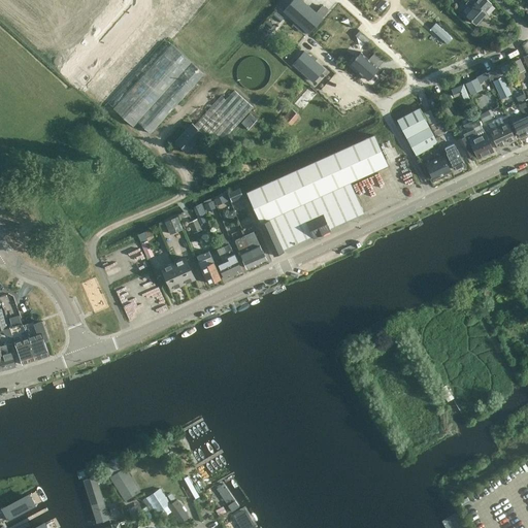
[(307,33),(322,18),(301,0),(292,0),(283,10),(307,33)]
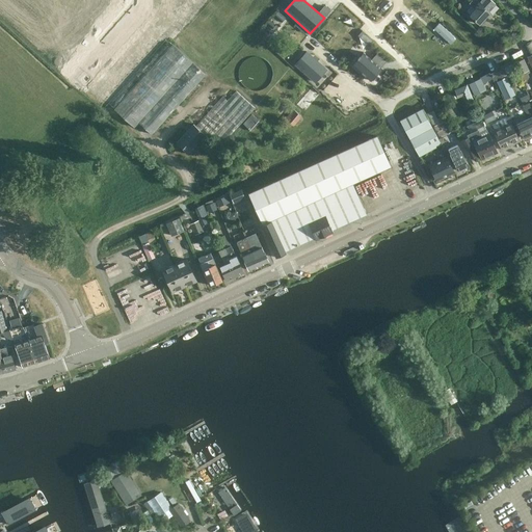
[(472,0),(469,3),(476,9),(470,16),(479,25),(489,14),(487,11),(495,4),(490,0),(472,0)]
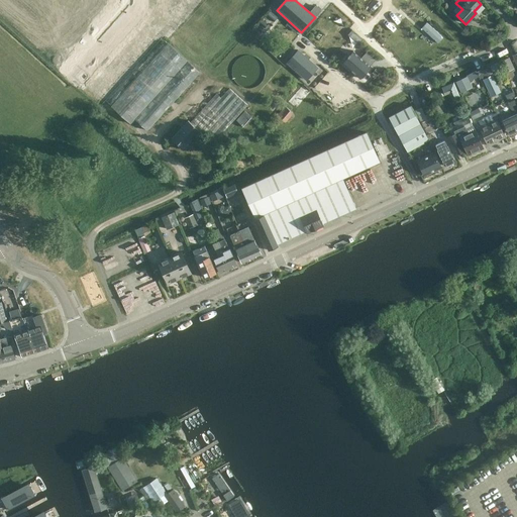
[(438,42),(443,37),(426,21),(421,26),(438,42)]
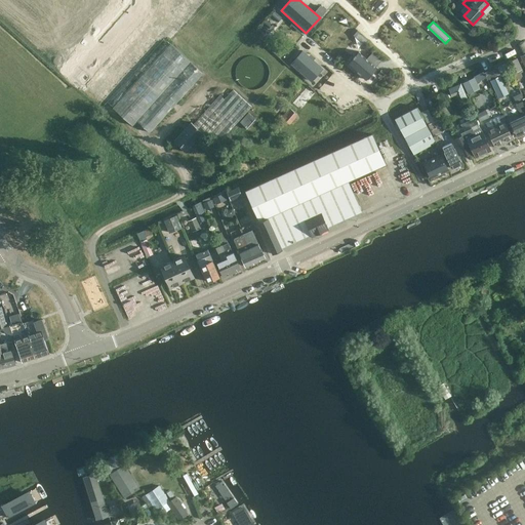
[(164,38),(107,102),(132,126),(137,121),(150,132),(203,74),(201,72),(164,38)]
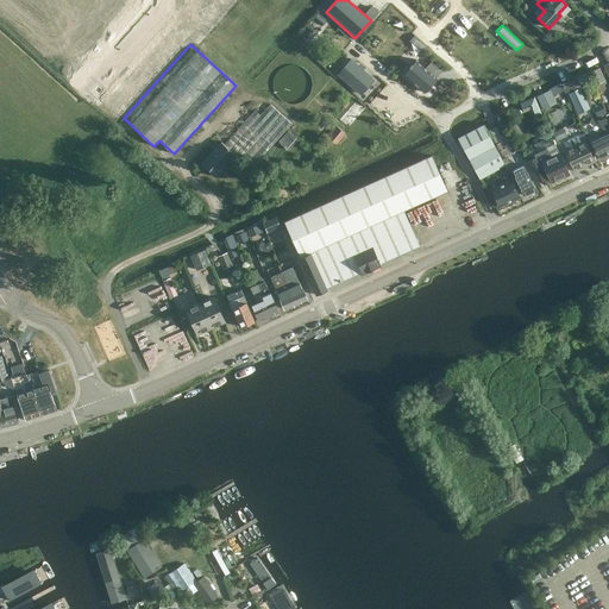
[(359,94),(374,79),(351,58),(337,74),(359,94)]
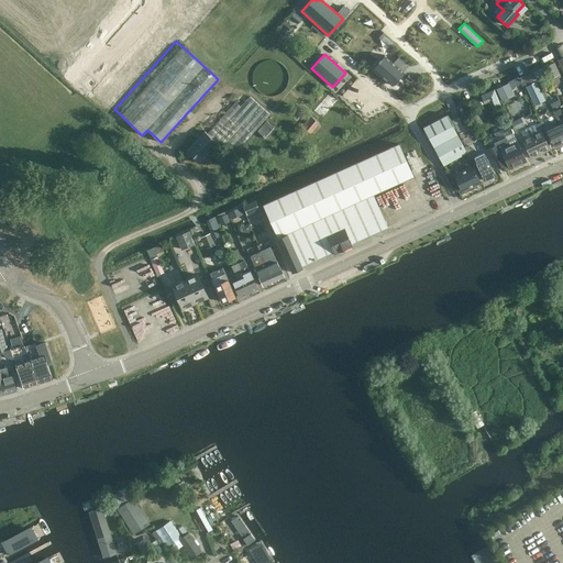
[(385,55),(381,59),(381,58),(378,61),(378,62),(373,68),(392,85),(404,72),(385,55)]
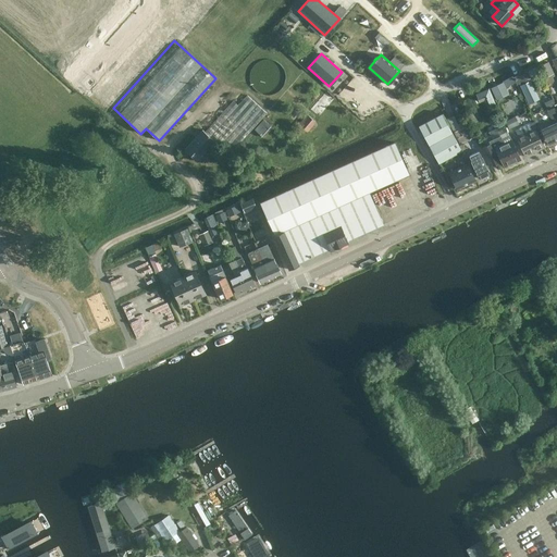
[(273,95),(279,91),(281,89),(283,87),(284,85),(285,83),(285,81),(286,77),(285,74),(285,72),(284,70),(283,67),(281,65),(280,63),(279,63),(273,60),(269,59),(263,60),(258,62),(255,65),(251,70),(250,75),(250,79),(251,85),(255,89),(258,93),(263,95),(269,95),(273,95)]
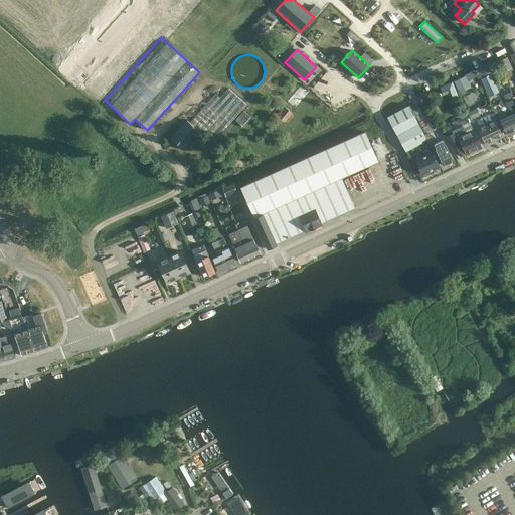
[(501,72),(512,67),(507,56),(497,61),(501,72)]
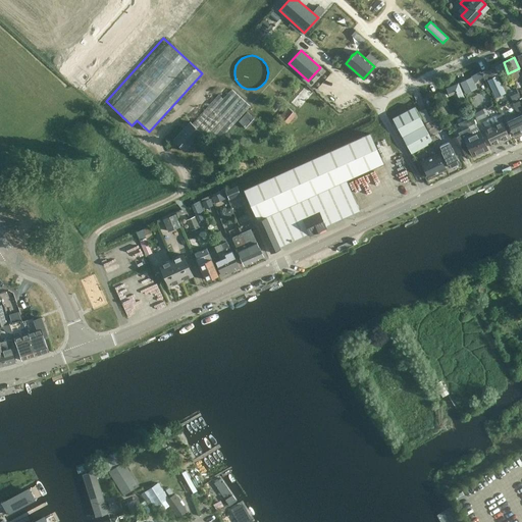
[(505,93),(497,75),(487,81),(497,97),(505,93)]
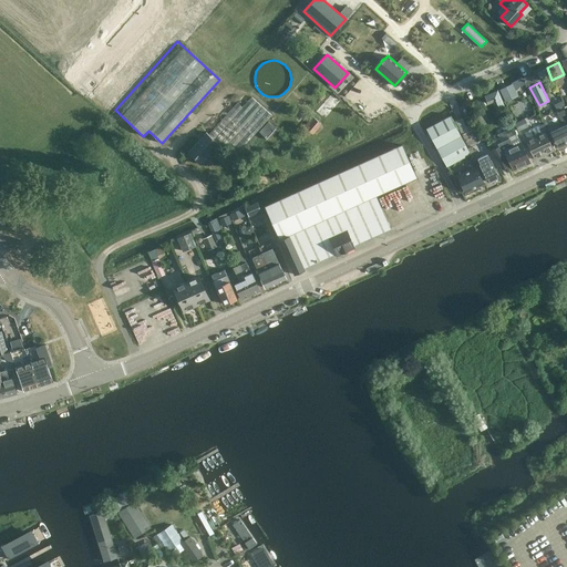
[(512,84),(500,90),(505,101),(516,95),(512,84)]
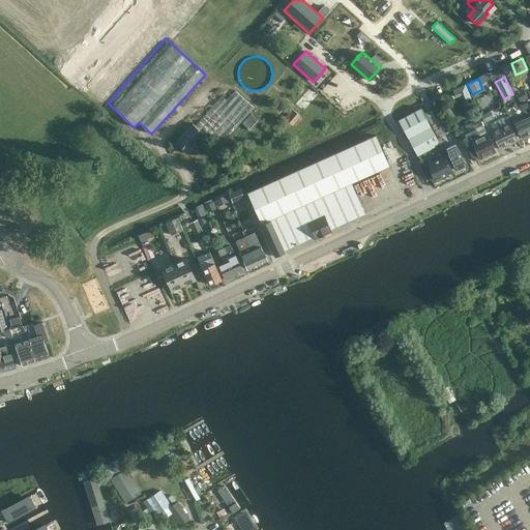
[(471,100),(465,85),(461,87),(464,93),(466,94),(465,97),(467,101),(471,100)]
